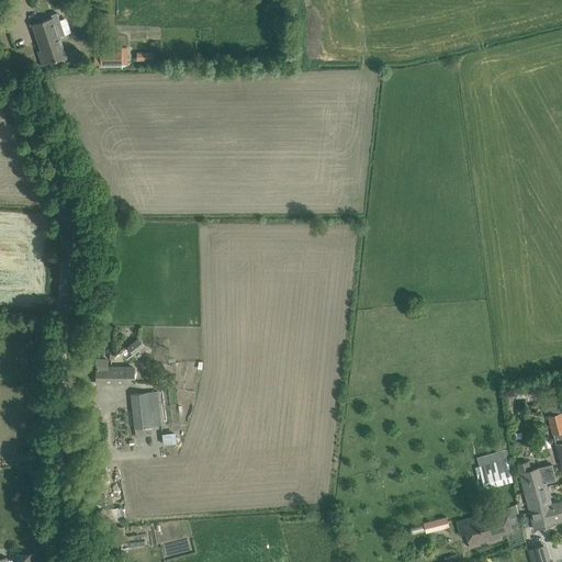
[(43,21),(32,25),(38,44),(41,49),(37,51),(40,57),(43,56),(45,64),(56,60),(66,56),(59,37),(59,36),(65,35),(57,13),(52,15),(53,18),(43,21)]
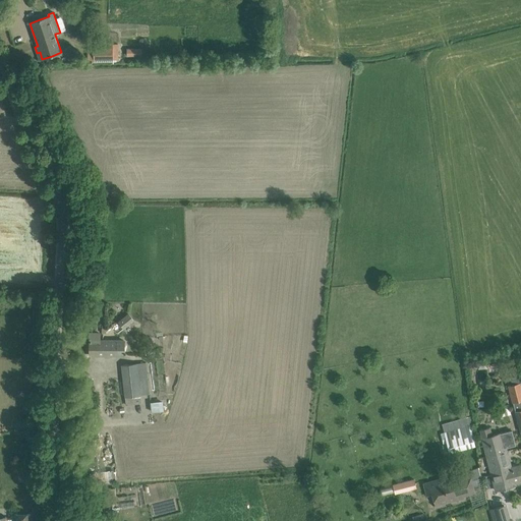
[(98,46),(92,46),(92,59),(92,62),(113,62),(113,59),(116,59),(116,45),(110,45),(110,49),(98,49),(98,46)]
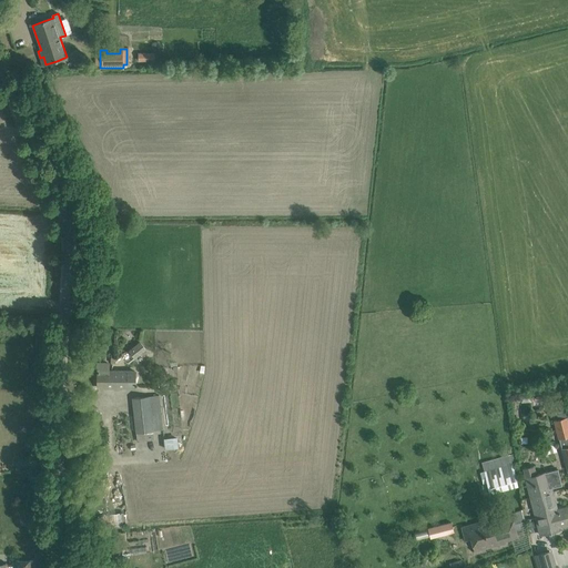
[(155,52),(140,52),(140,60),(155,61),(155,52)]
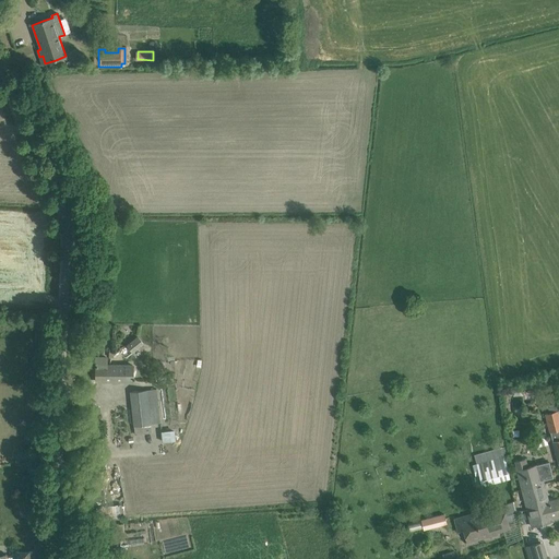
[(144,344),(138,336),(127,346),(133,354),(144,344)]
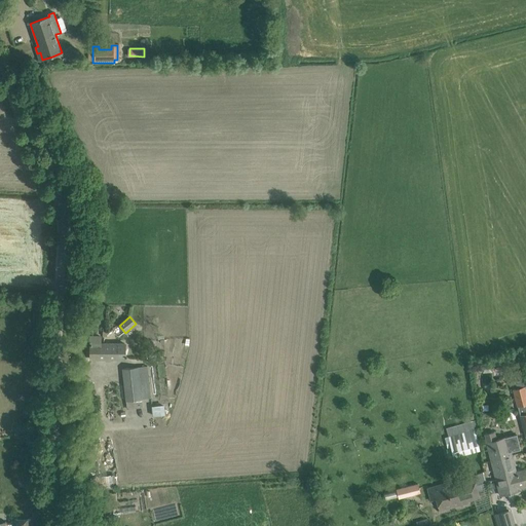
[(100,344),(100,337),(90,337),(90,359),(125,359),(125,344),(100,344)]
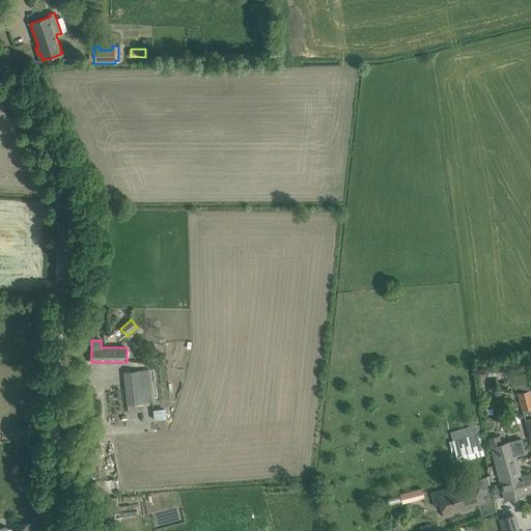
[(175,356),(174,341),(165,342),(166,356),(175,356)]
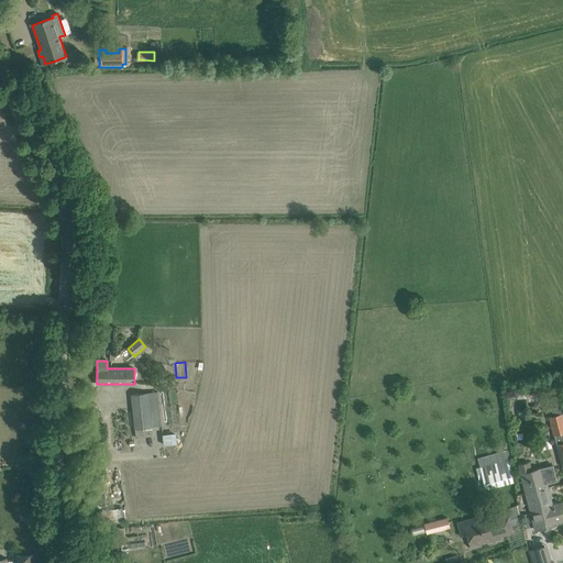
[(142,394),(131,395),(135,429),(161,426),(157,392),(142,394)]
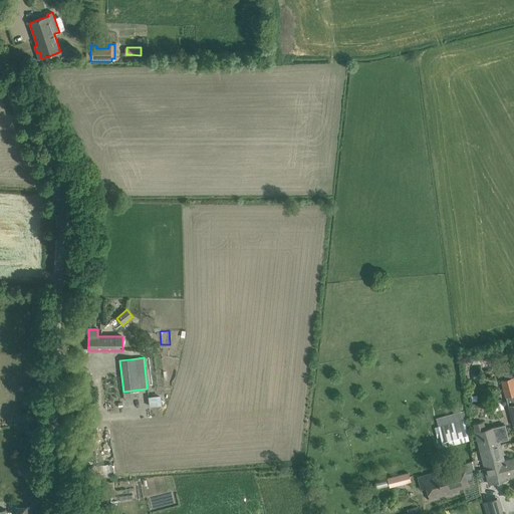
[(506,397),(513,395),(513,376),(508,377),(507,374),(501,376),(506,397)]
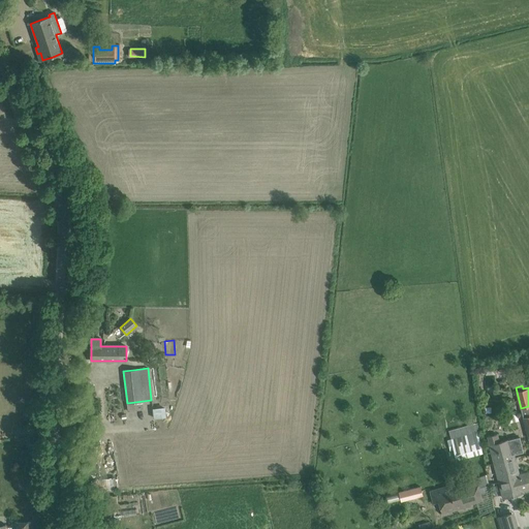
[(154,407),(155,417),(168,416),(167,406),(154,407)]
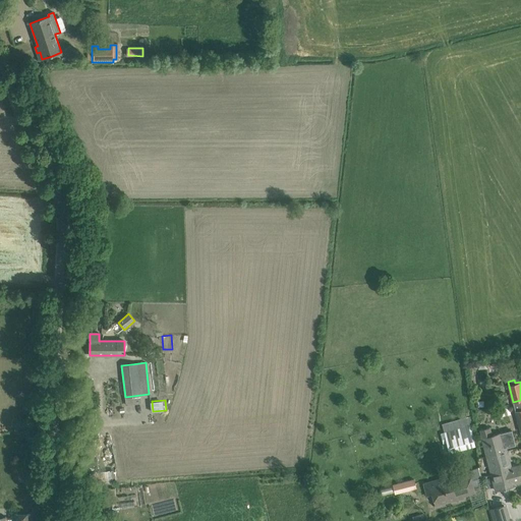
[(468,417),(442,424),(447,442),(444,443),(447,451),(449,450),(450,452),(475,446),(468,417)]
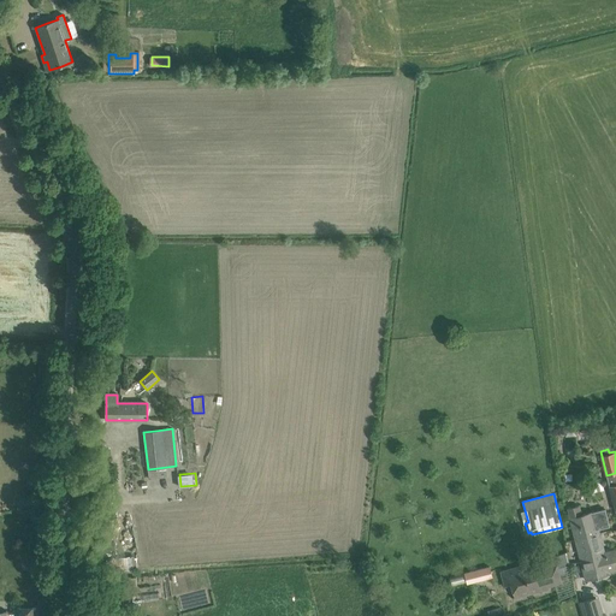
[(578,505),(567,509),(569,517),(572,526),(575,539),(598,533),(598,529),(609,526),(606,516),(606,515),(604,508),(580,515),(578,505)]
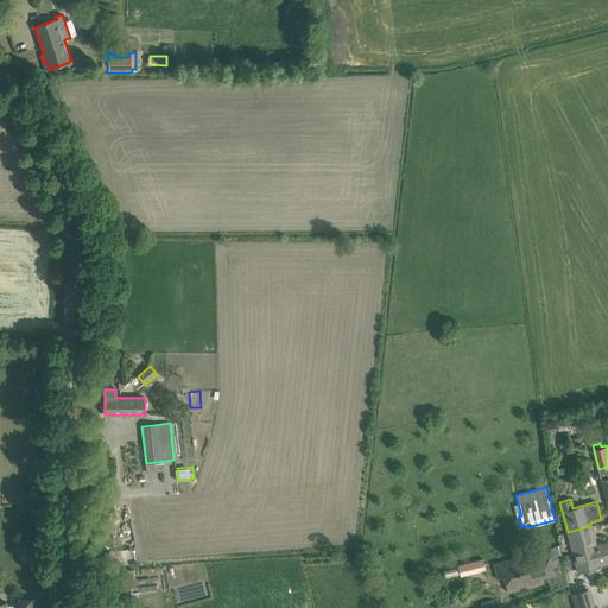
[(590,526),(568,532),(570,542),(574,555),(597,549),(596,545),(590,526)]
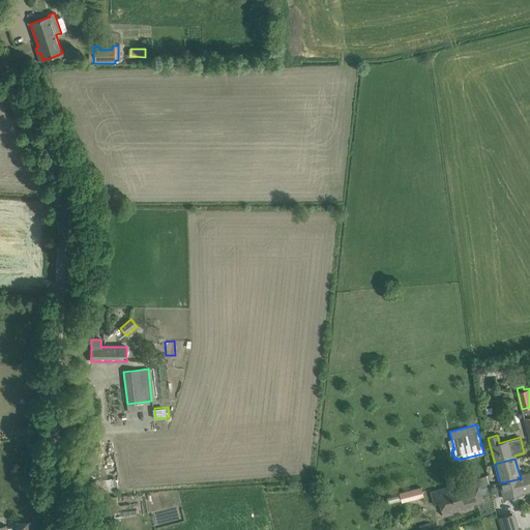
[(503,498),(517,495),(525,493),(524,489),(529,487),(529,477),(529,475),(521,478),(500,483),(503,498)]
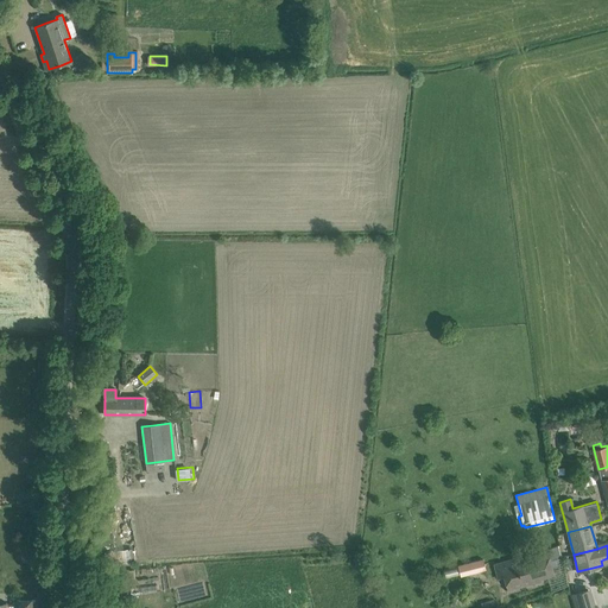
[(540,578),(555,575),(548,549),(494,564),(498,578),(504,577),(507,590),(542,581),(540,578)]
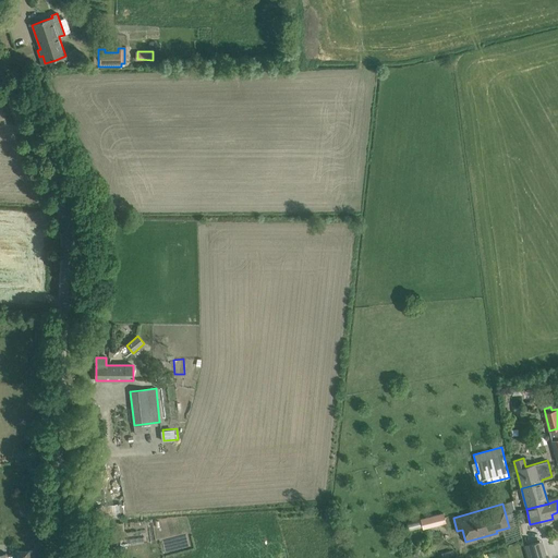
[(444,512),(416,519),(419,526),(422,525),(423,530),(446,523),(444,512)]
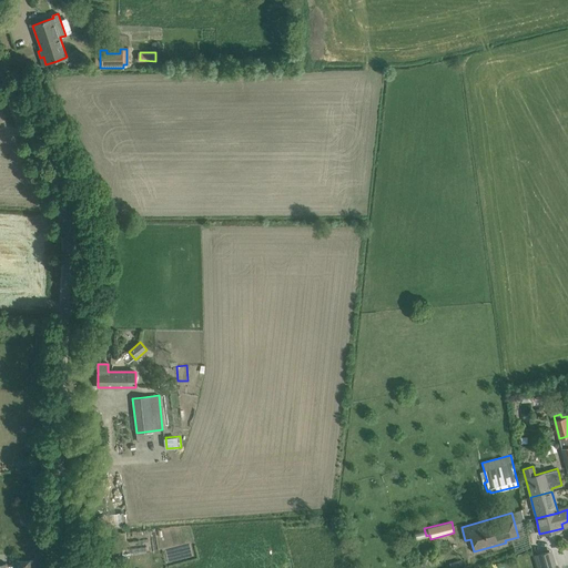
[(98,547),(98,567),(109,567),(110,547),(98,547)]
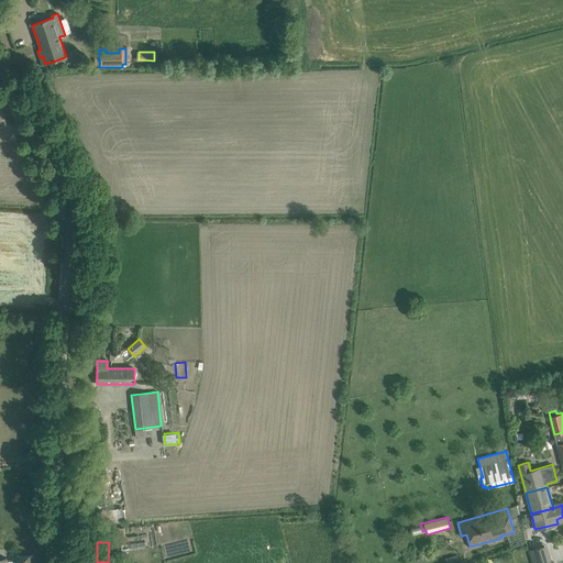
[(551,562),(547,545),(542,547),(530,551),(532,562),(551,562)]
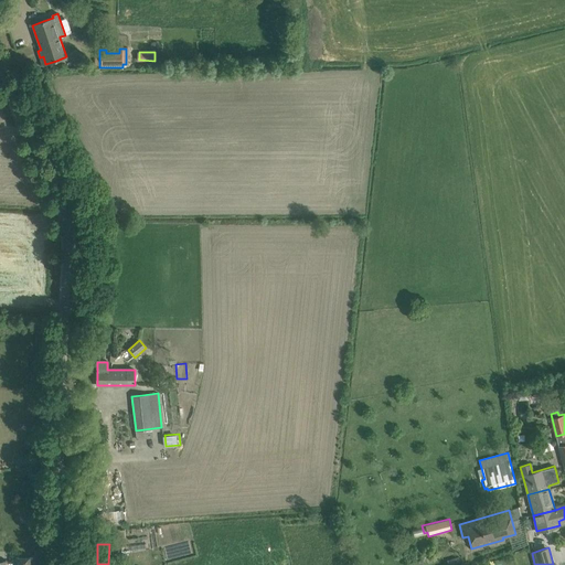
All buildings are outlined.
